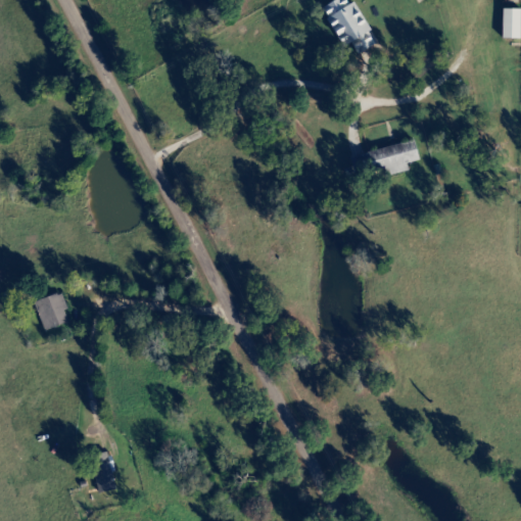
[(342,47),(351,42),(358,53),(376,44),(354,0),(349,3),(347,0),(334,0),(322,7),(342,47)]
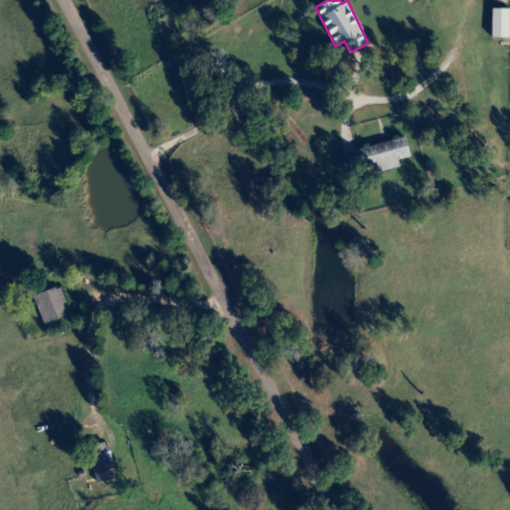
[(509,37),(509,9),(492,8),(492,37),(509,37)]
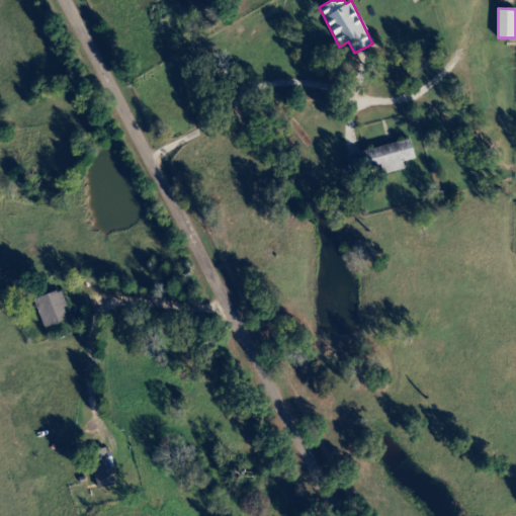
[(415,159),(411,139),(362,150),(369,177),(405,168),(403,161),(415,159)]
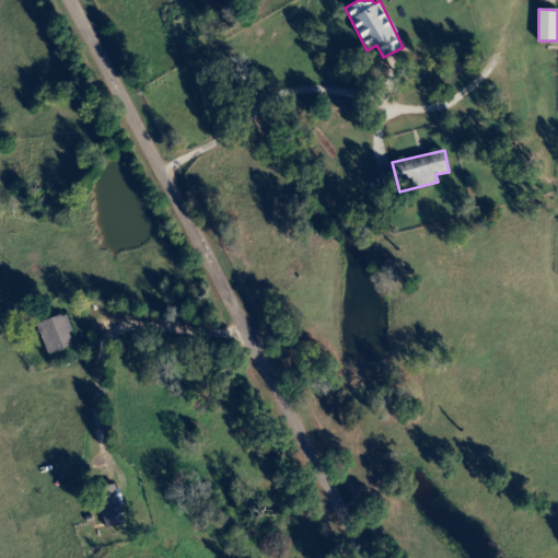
[(48,353),(72,345),(68,333),(72,332),(66,312),(36,324),(48,353)]
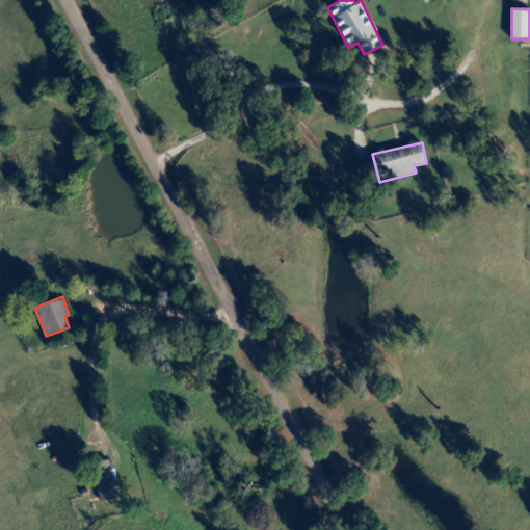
[(91,462),(100,500),(118,496),(111,459),(91,462)]
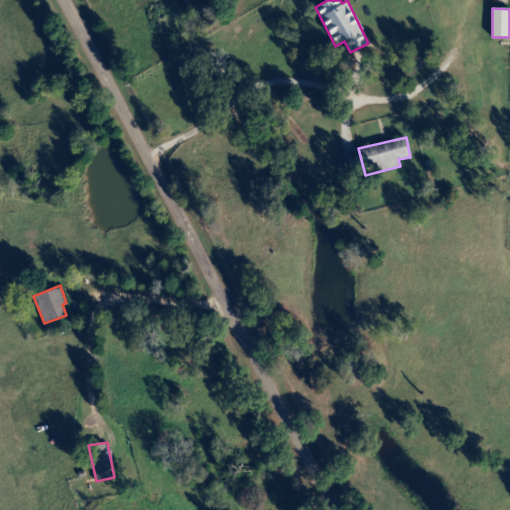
All buildings are outlined.
